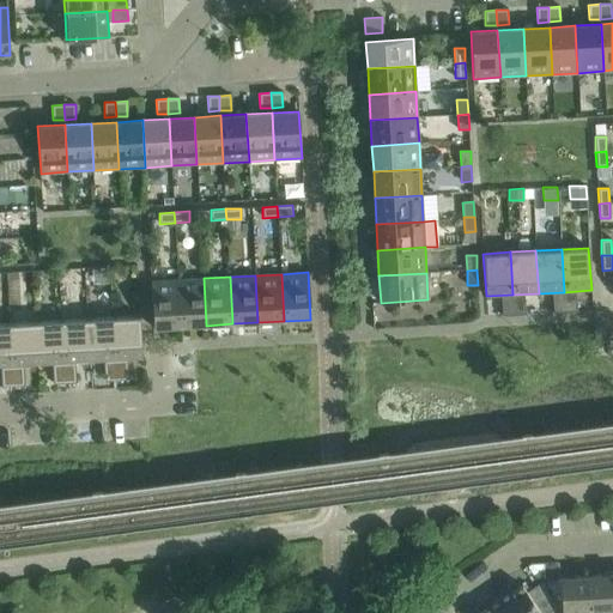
[(204,278),(177,280),(181,327),(206,326),(204,278)]
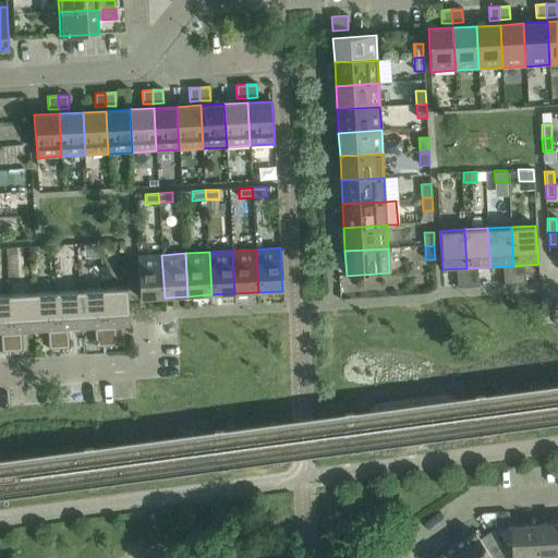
[(165,298),(161,255),(137,256),(140,299),(165,298)]
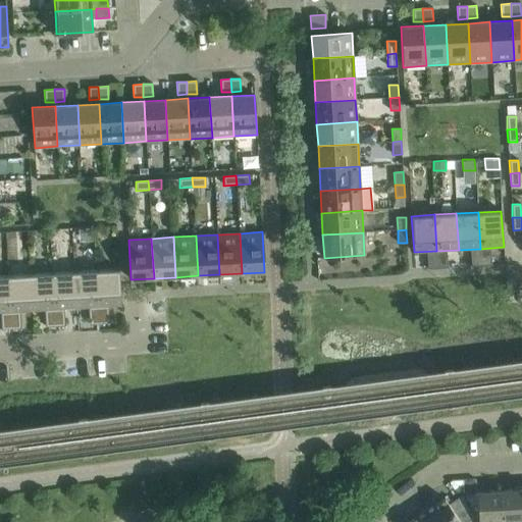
[(480,253),(471,254),(472,266),(481,266),(480,253)]
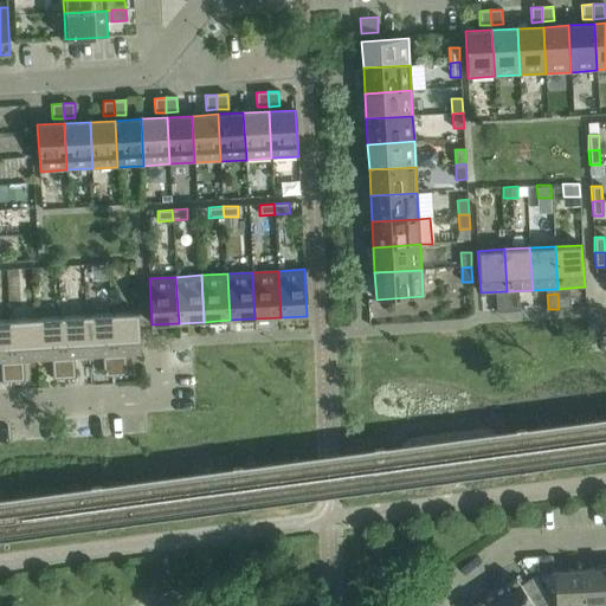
[(569,294),(558,294),(559,309),(571,308),(569,294)]
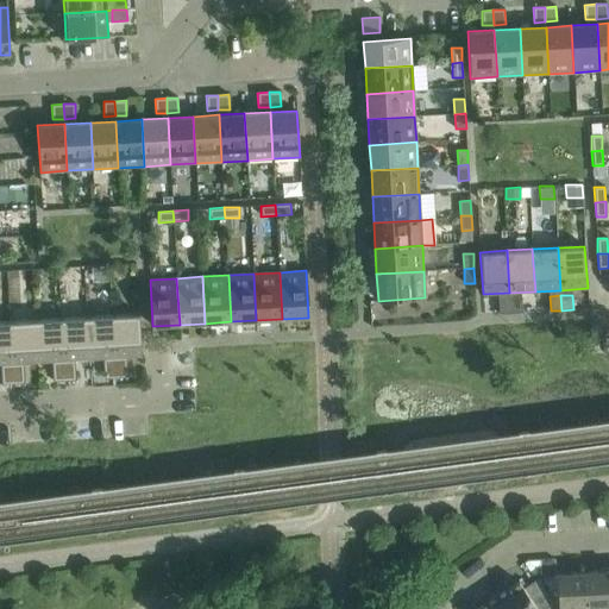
[(521,297),(509,299),(510,313),(522,312),(521,297)]
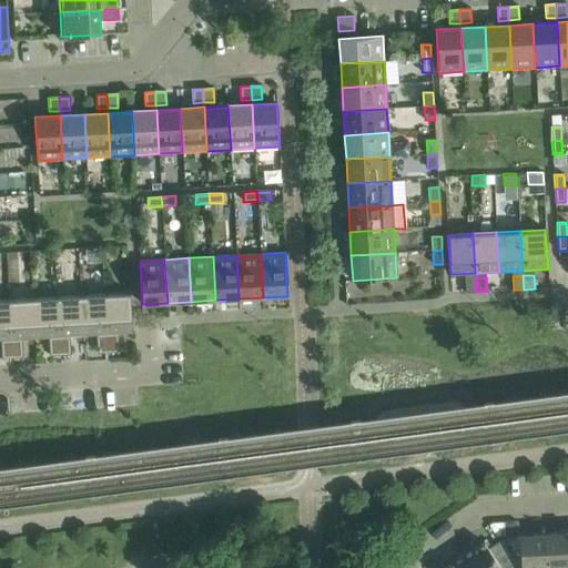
[(475,279),(465,279),(466,293),(476,292),(475,279)]
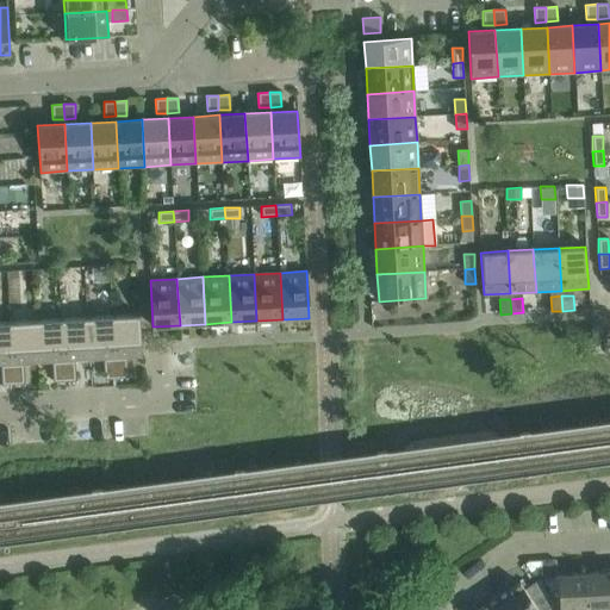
[(139,315),(112,316),(114,359),(142,356),(139,315)]
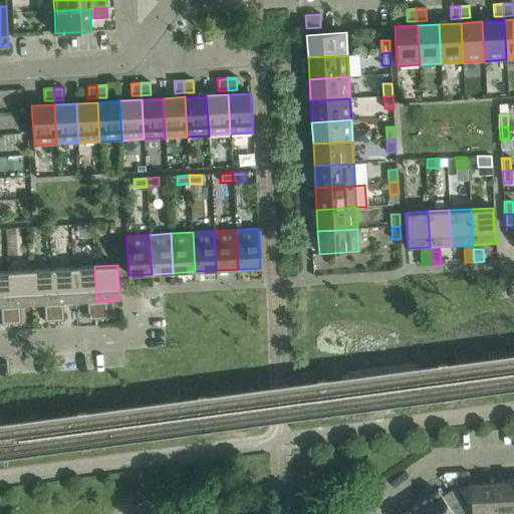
[(94,266),(73,267),(75,303),(96,302),(94,266)]
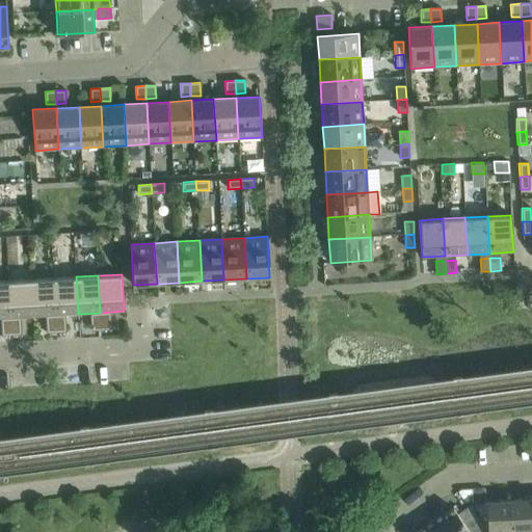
[(76,276),(53,278),(55,315),(78,314),(76,276)]
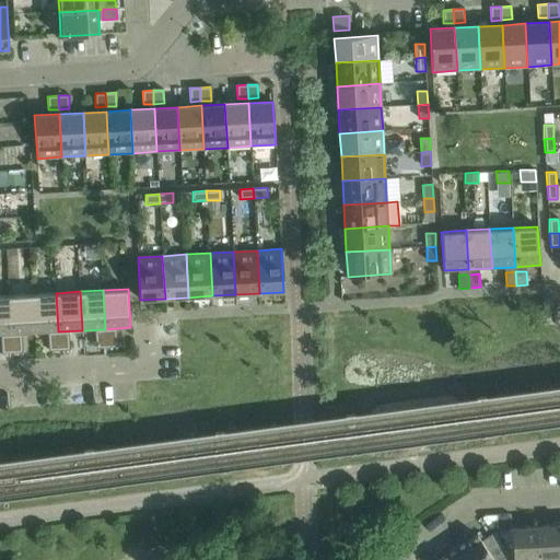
[(56,293),(32,294),(35,333),(58,331),(56,293)]
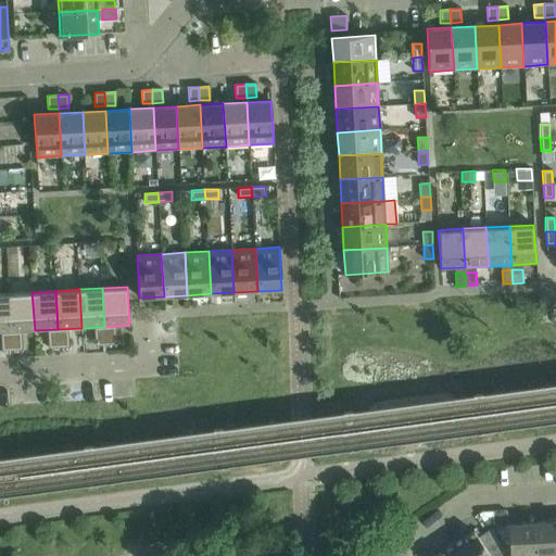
[(32,292),(9,293),(11,332),(35,330),(32,292)]
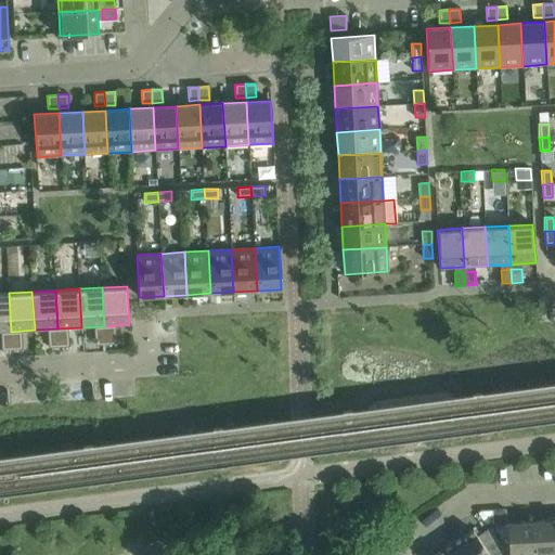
[(9,293),(0,293),(0,332),(11,332),(9,293)]
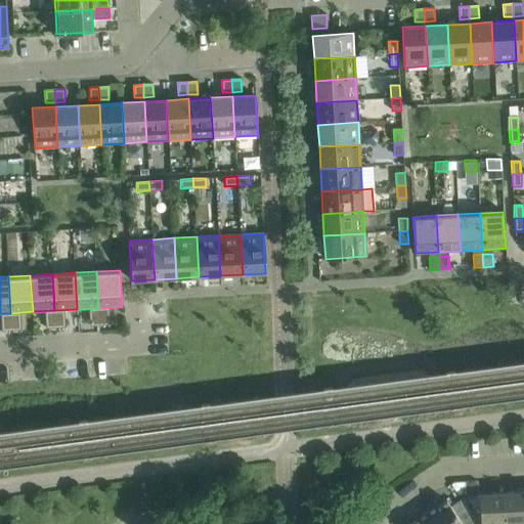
[(99,312),(89,313),(90,325),(99,325),(99,312)]
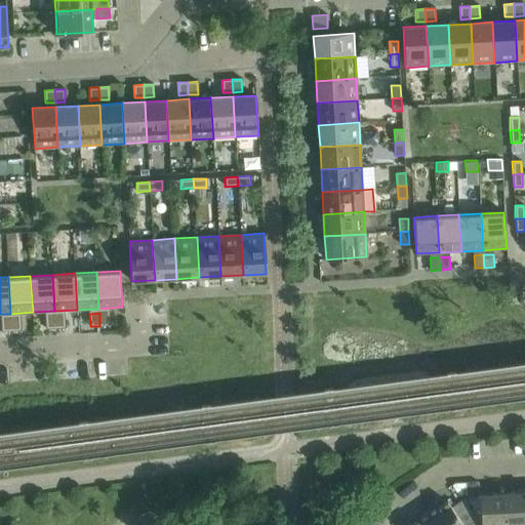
[(109,313),(99,313),(99,326),(110,325),(109,313)]
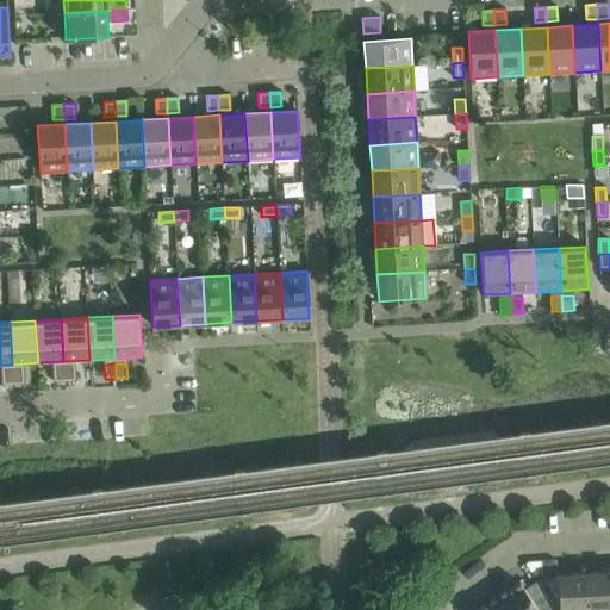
[(75,366),(63,367),(64,381),(76,380),(75,366)]
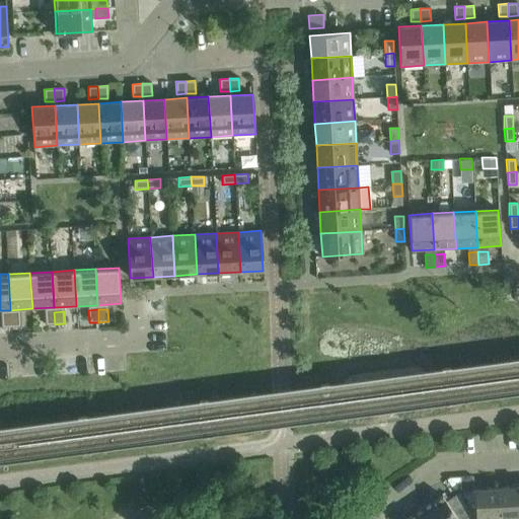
[(54,312),(45,312),(46,325),(55,324),(54,312)]
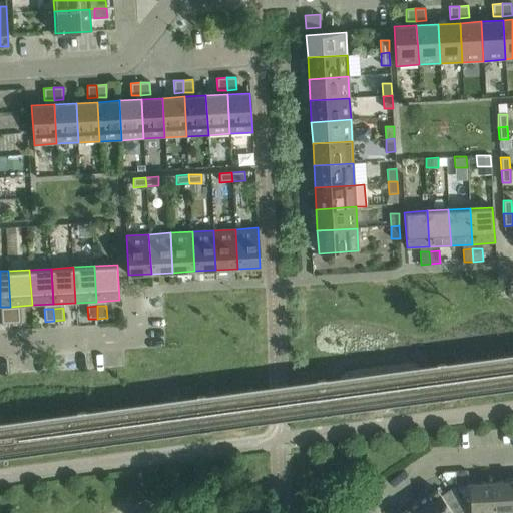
[(10,311),(1,312),(2,324),(11,324),(10,311)]
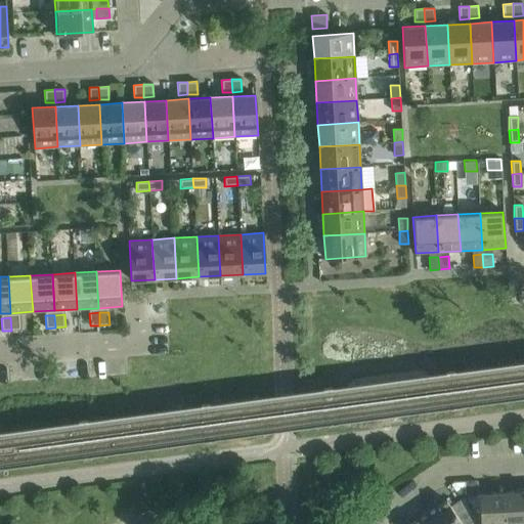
[(10,317),(11,331),(22,330),(20,317),(10,317)]
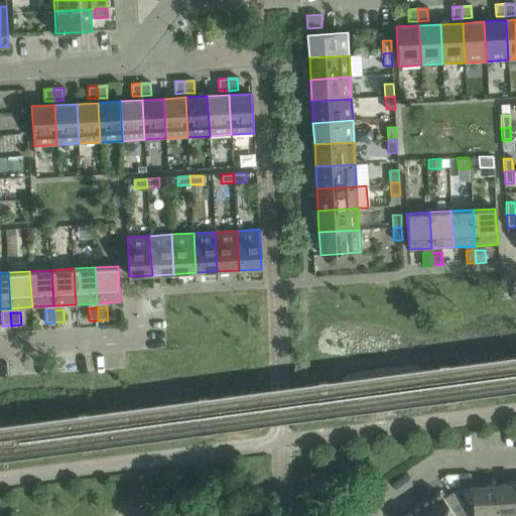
[(470,474),(458,475),(458,487),(470,486),(470,474)]
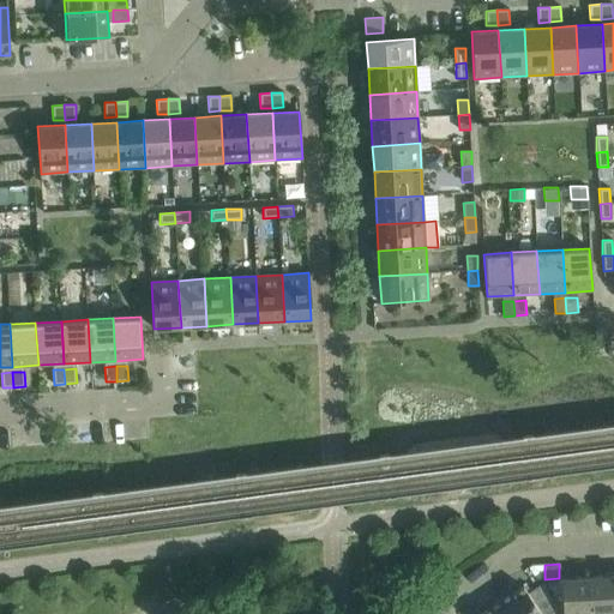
[(613,613),(613,589),(613,576),(588,577),(589,613),(613,613)]
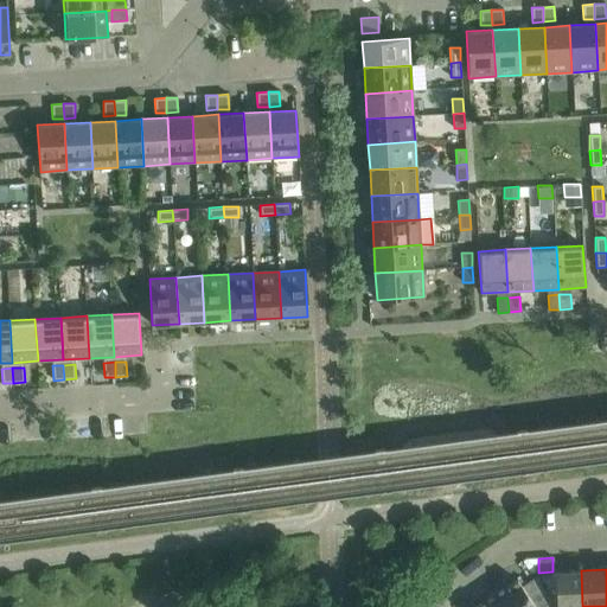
[(582,606),(581,570),(554,573),(555,606),(582,606)]
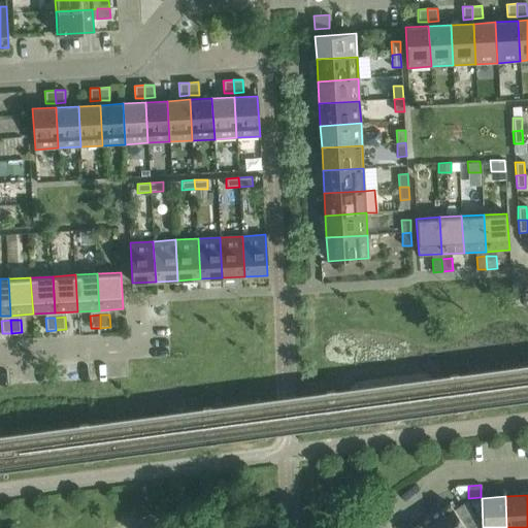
[(440,506),(428,515),(437,527),(471,527),(477,524),(464,503),(454,510),(450,504),(441,509),(440,506)]
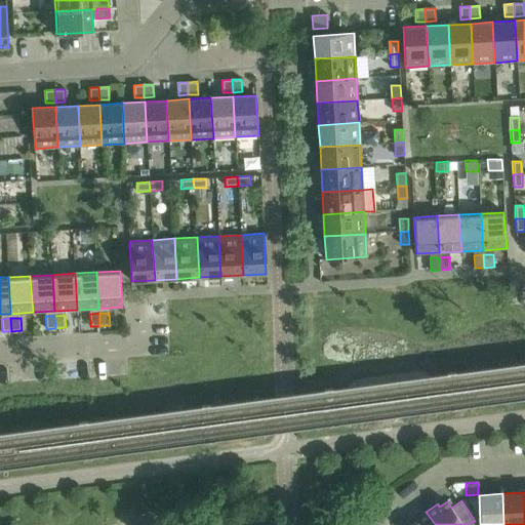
[(435,524),(426,512),(414,519),(416,522),(410,524),(435,524)]
